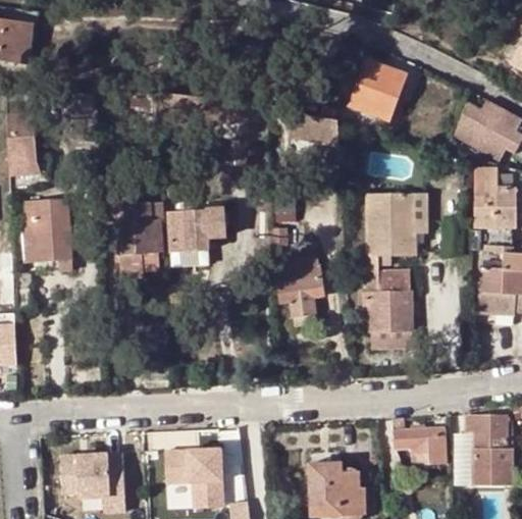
[(0,56),(28,60),(34,9),(0,4),(0,56)]
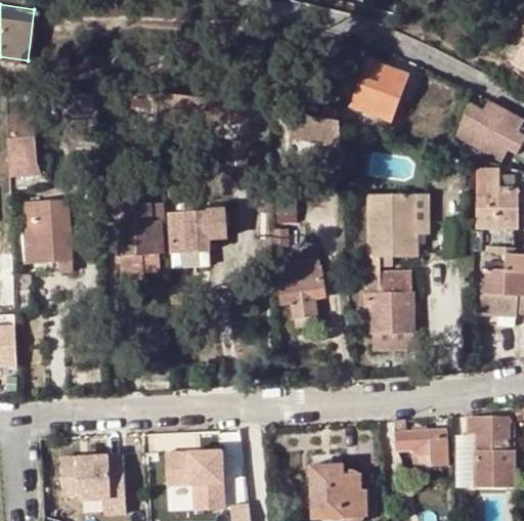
[(523,40),(513,60),(523,66),(523,40)]
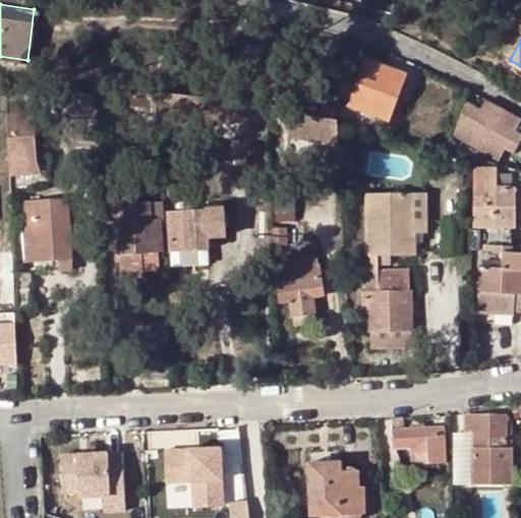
[(393,120),(408,72),(365,58),(349,105),(393,120)]
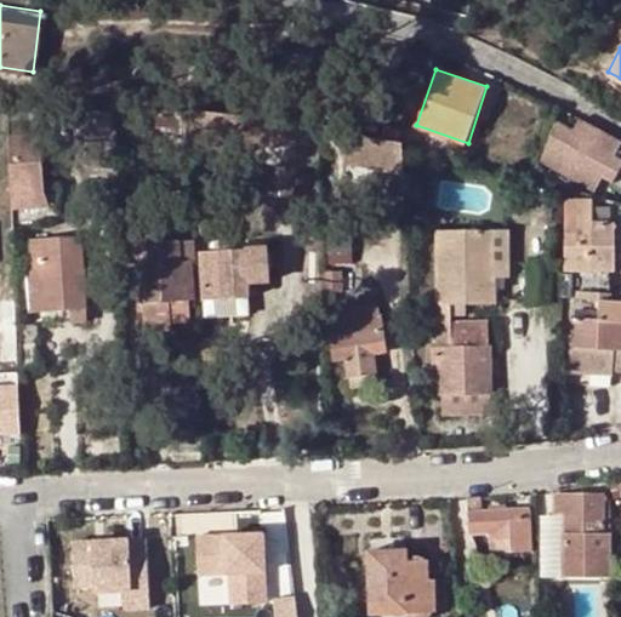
[(117,107),(86,108),(89,176),(118,175),(117,107)]
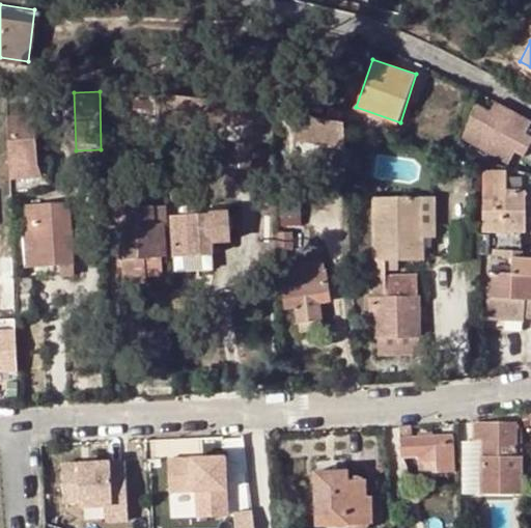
[(530,121),(530,119),(495,101),(482,124),(475,120),(471,129),(478,132),(472,141),(508,162),(513,154),(522,158),(530,144),(522,139),(530,121)]
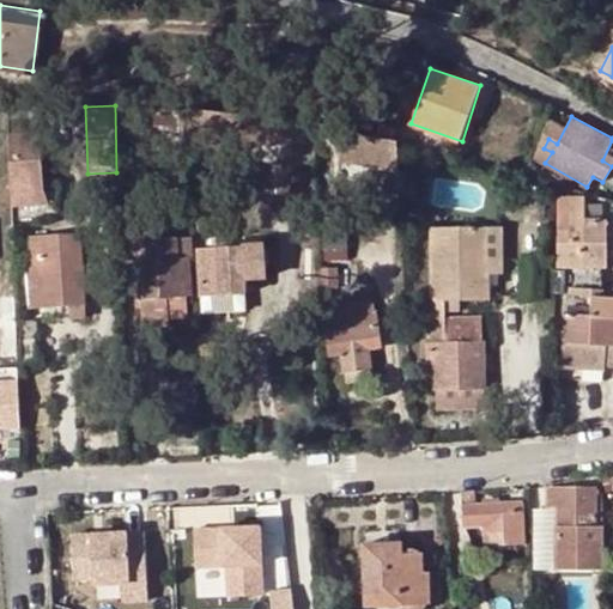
[(400,141),(392,139),(315,120),(315,138),(372,150),(375,174),(401,174),(400,141)]
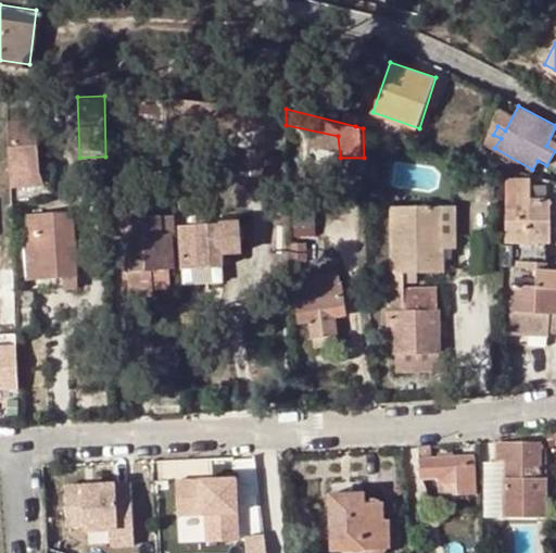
[(34,118),(9,120),(11,186),(42,185),(37,171),(34,118)]
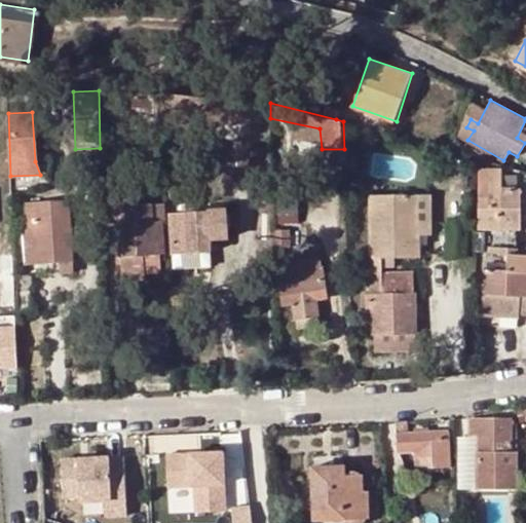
[(481,230),(477,230),(477,251),(508,253),(525,254),(525,247),(518,247),(517,229),(522,229),(520,186),(516,186),(502,186),(501,174),(501,167),(480,169),(481,230)]
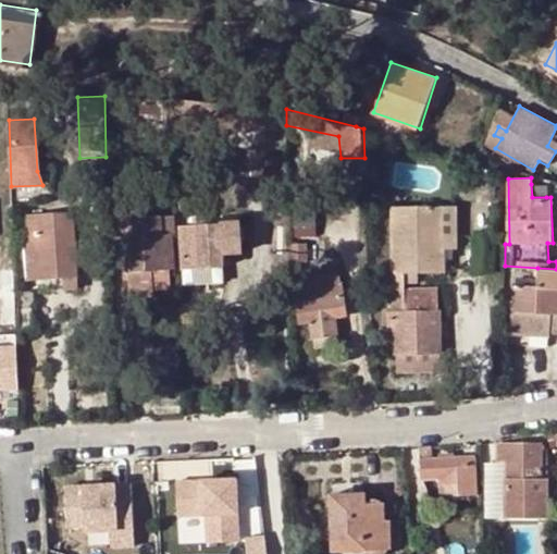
[(531,184),(532,197),(546,197),(546,183),(531,184)]
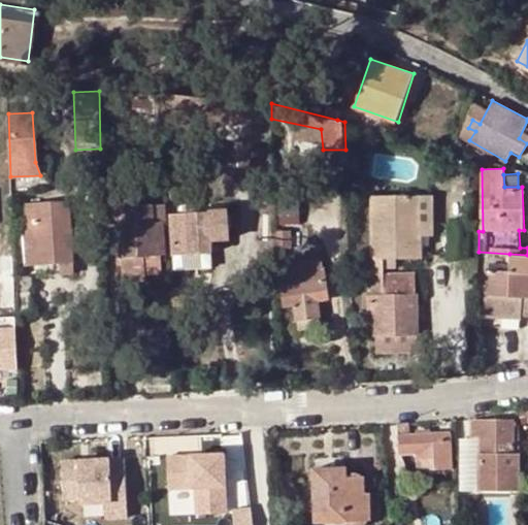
[(273,190),(274,217),(286,217),(285,190),(273,190)]
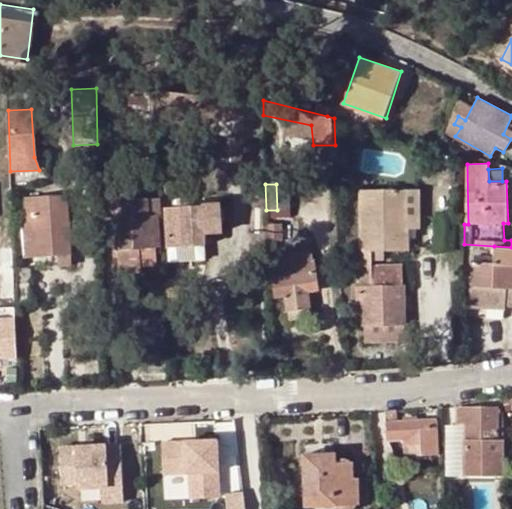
[(359,189),(360,250),(371,250),(384,250),(407,249),(407,229),(419,229),(418,189),(359,189)]
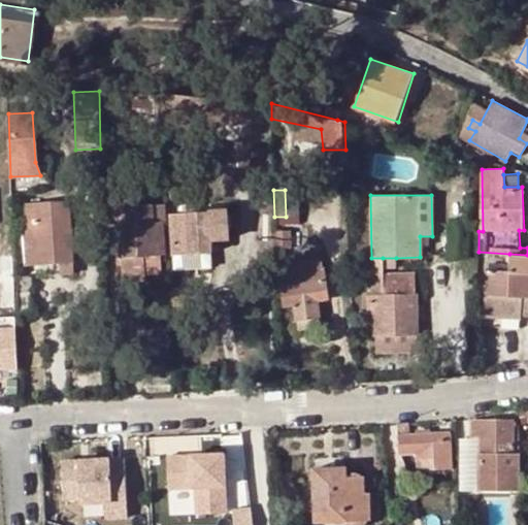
[(58,262),(72,261),(69,203),(24,204),(27,264),(58,262)]
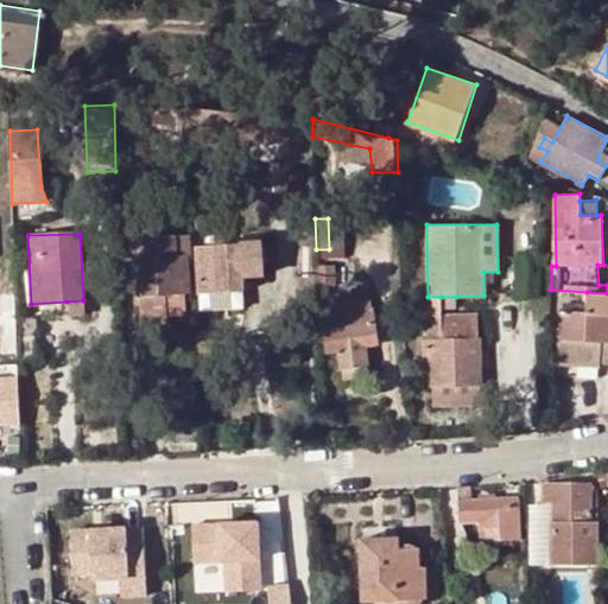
[(137,241),(141,318),(168,318),(166,311),(166,294),(187,292),(188,292),(187,259),(176,260),(175,240),(137,241)]
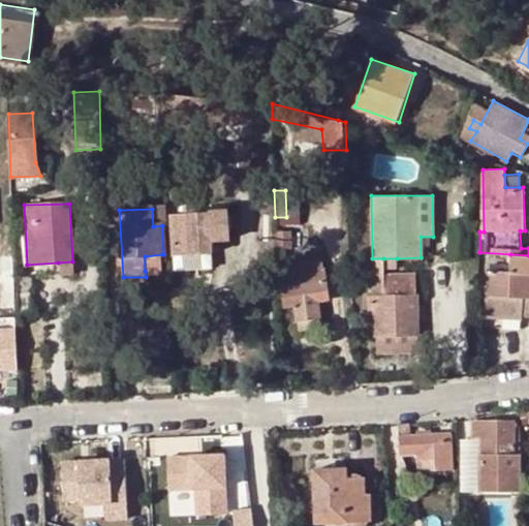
[(229,242),(227,214),(195,215),(194,209),(184,209),(185,215),(170,216),(173,257),(214,256),(213,243),(229,242)]
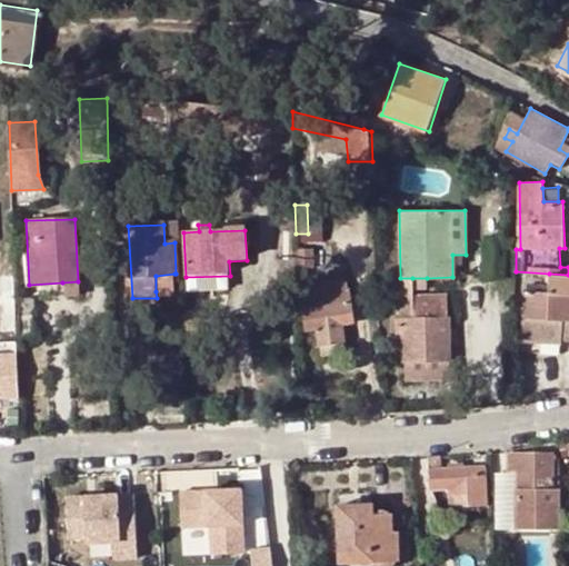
[(315,265),(313,246),(297,247),(297,266),(315,265)]
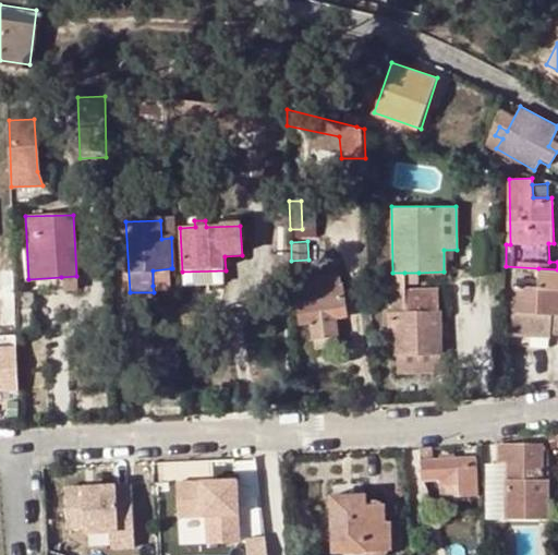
[(172,285),(171,268),(153,270),(153,286),(172,285)]
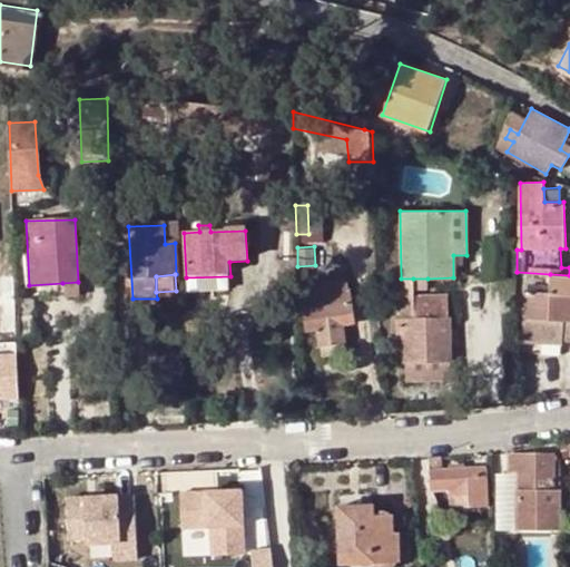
[(569,275),(550,274),(549,292),(544,292),(544,284),(526,283),(522,341),(562,343),(563,335),(569,335),(569,275)]
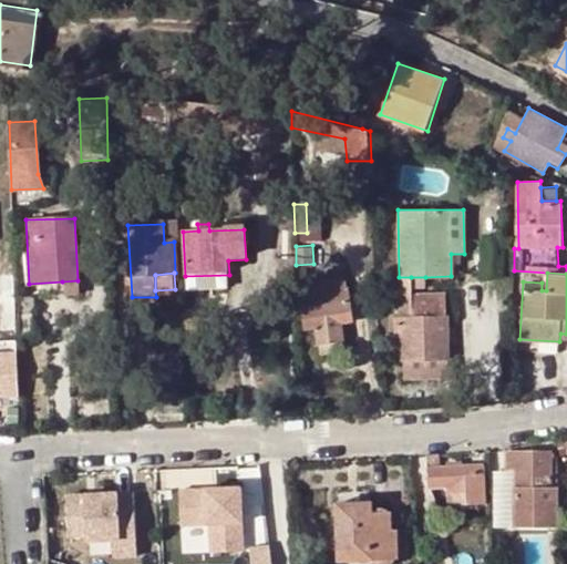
[(347,274),(306,280),(307,291),(349,286),(347,274)]
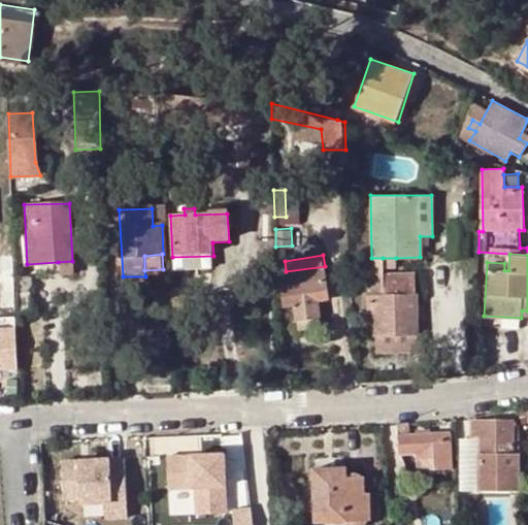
[(383,258),(371,258),(371,273),(383,272),(383,266),(383,258)]
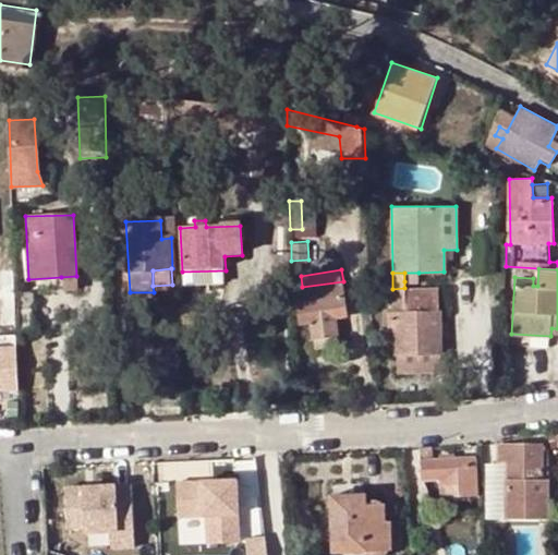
[(77,289),(76,276),(61,277),(62,290),(77,289)]
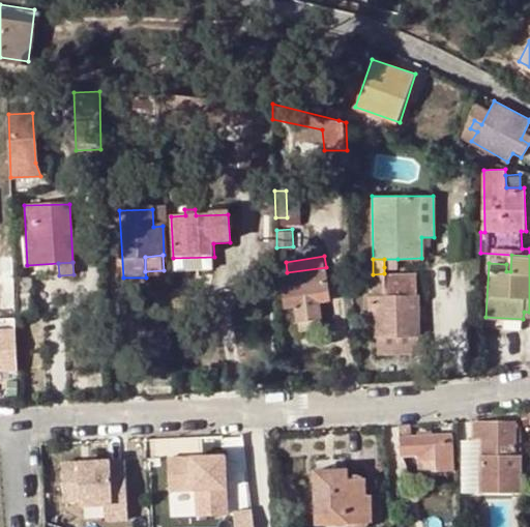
[(329,291),(326,267),(287,272),(278,273),(283,296),(292,295),(296,321),(317,319),(314,292),(329,291)]
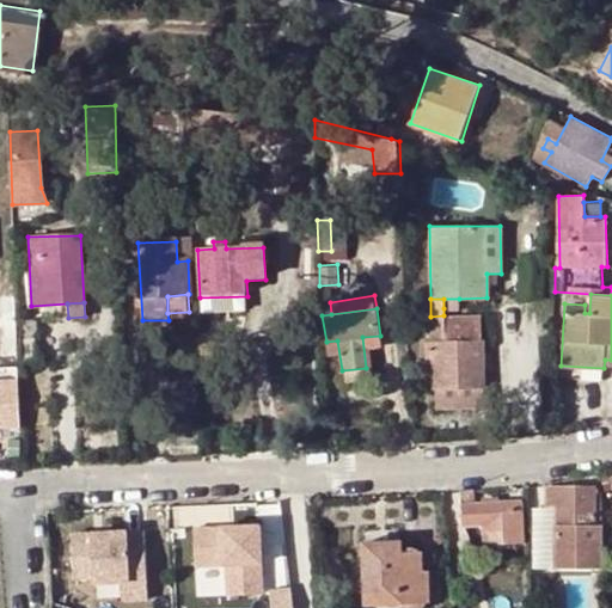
[(444,315),(430,317),(426,317),(427,338),(422,338),(423,361),(432,361),(434,406),(484,404),(479,314),(444,315)]
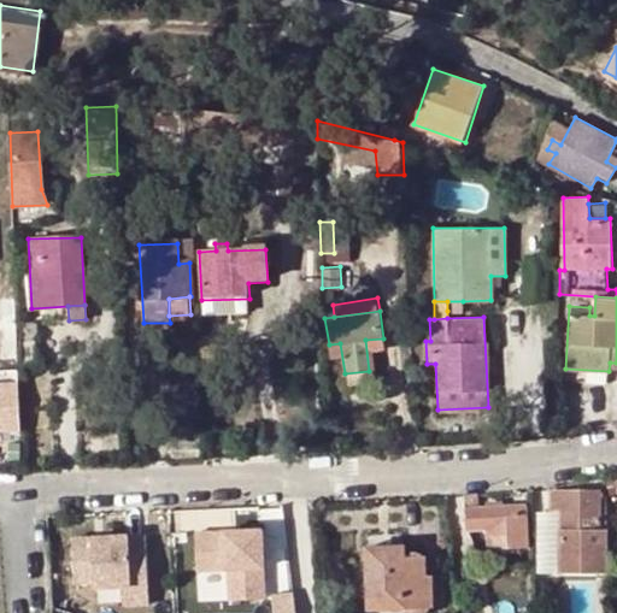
[(0,429),(24,428),(21,364),(0,365),(0,429)]
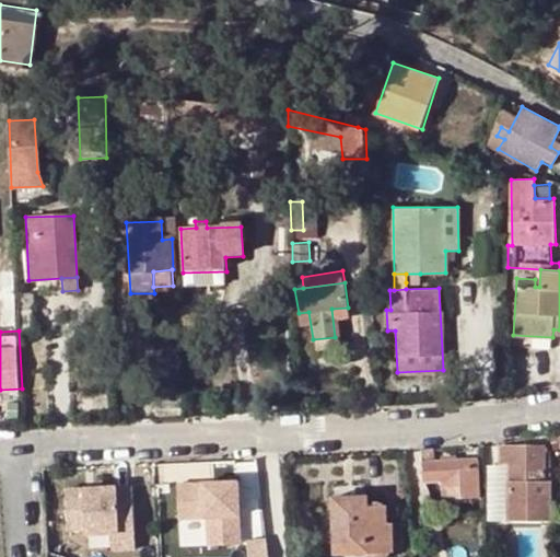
[(337,346),(335,337),(313,339),(315,349),(337,346)]
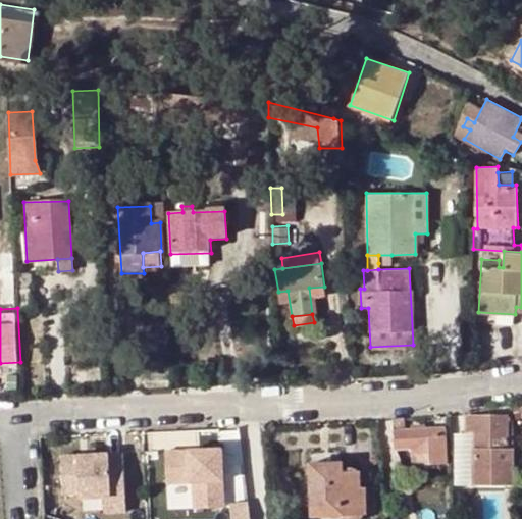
[(513,483),(512,446),(506,446),(505,415),(476,414),(475,416),(465,416),(466,430),(475,430),(476,484),(513,483)]
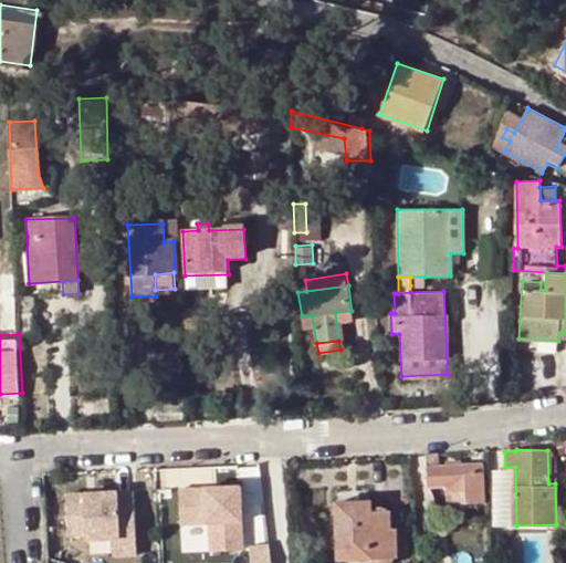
[(438,452),(426,454),(429,486),(449,485),(451,503),(483,501),(482,465),(440,467),(438,452)]
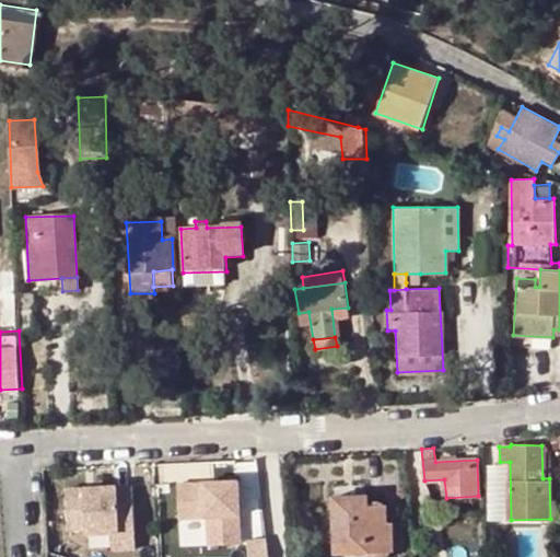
[(237,540),(234,479),(174,483),(176,518),(200,517),(201,541),(237,540)]
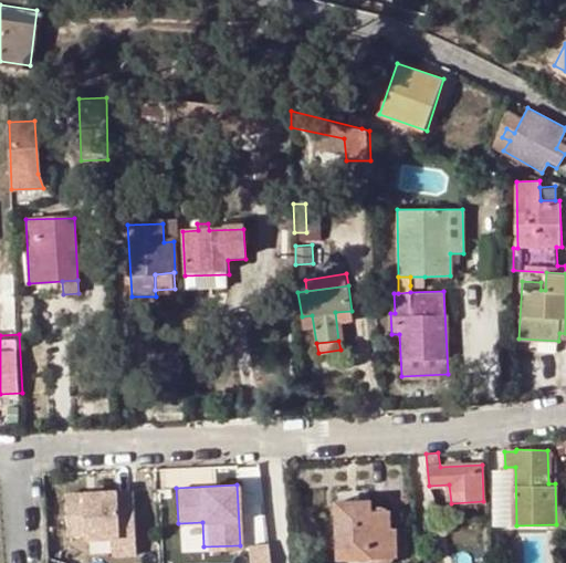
[(133,490),(66,492),(69,533),(85,532),(85,538),(119,537),(121,552),(136,552),(133,490)]
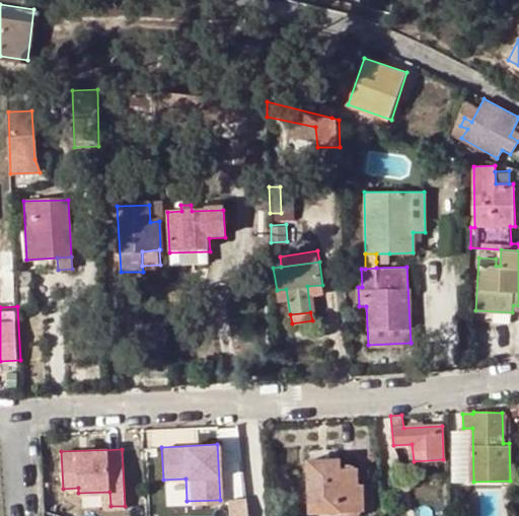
[(341,464),(308,465),(310,512),(341,512),(343,515),(355,515),(358,511),(362,510),(362,483),(361,467),(341,468),(341,464)]
